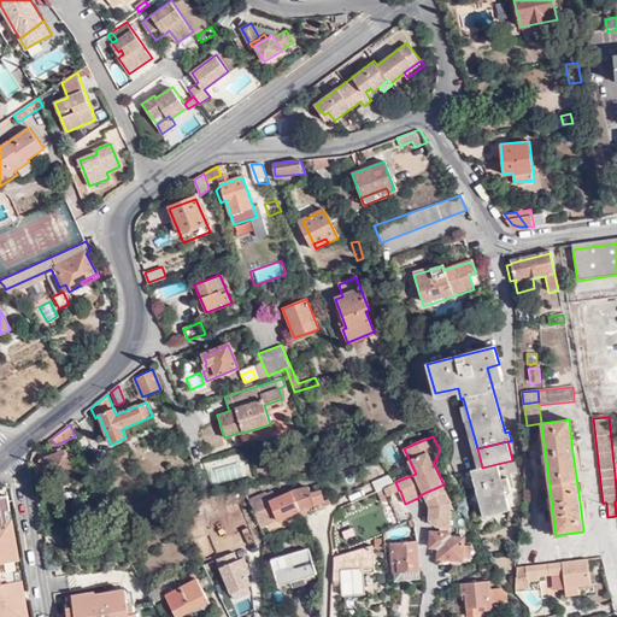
[(33,466),(34,477),(46,472),(53,489),(78,480),(70,459),(71,458),(69,452),(68,452),(66,450),(41,459),(42,463),(33,466)]
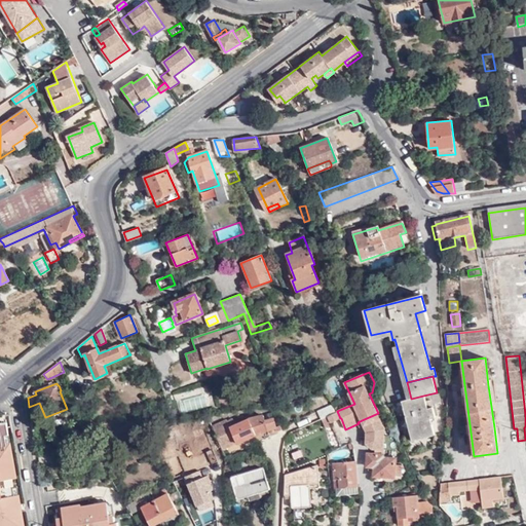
[(425,402),(423,396),(411,399),(401,402),(412,441),(434,435),(429,419),(435,417),(431,405),(426,407),(425,402)]
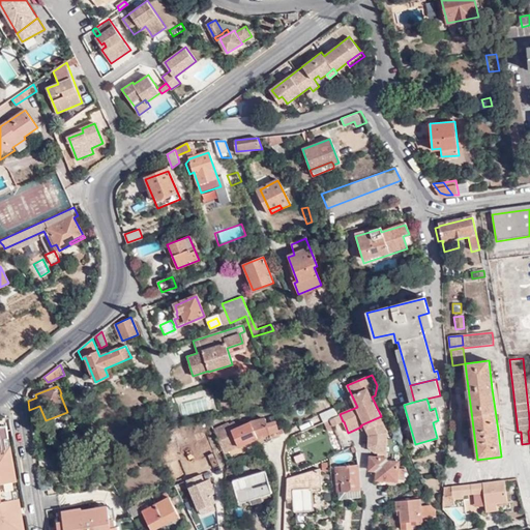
[(331,420),(337,417),(337,416),(332,408),(319,414),(323,422),(321,422),(322,425),(331,420)]
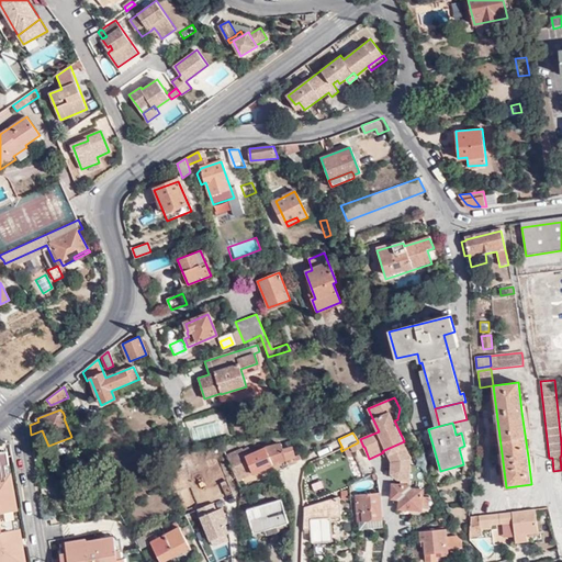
[(358,442),(351,446),(353,452),(363,447),(360,440),(358,441),(358,442)]
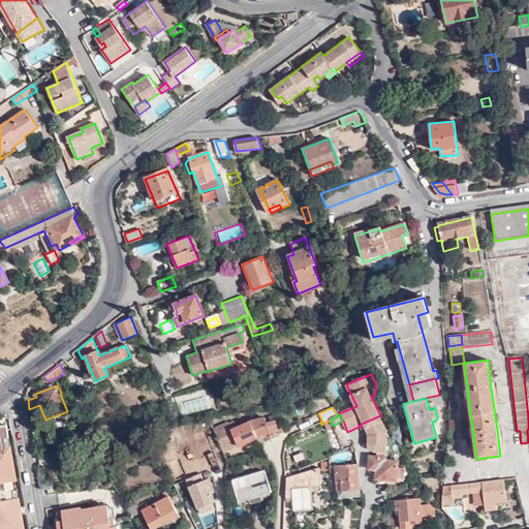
[(367,428),(382,421),(380,415),(364,423),(367,428)]
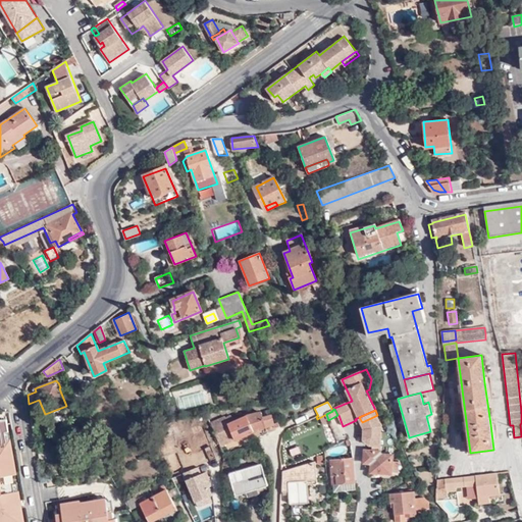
[(0,433),(12,426),(10,413),(4,412),(0,414),(0,433)]
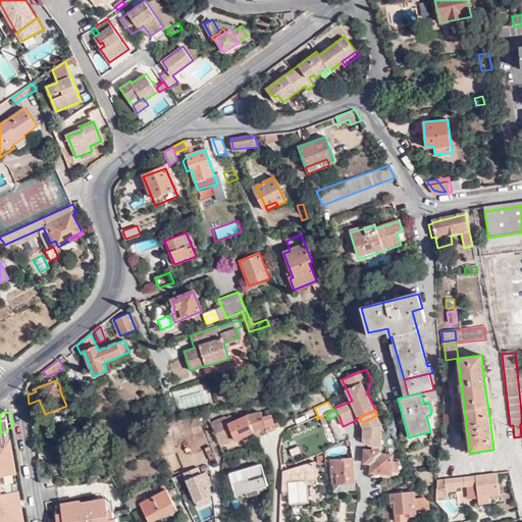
[(208,425),(215,439),(218,446),(272,424),(269,416),(261,418),(259,413),(248,416),(246,413),(242,414),(244,417),(229,423),(226,417),(208,425)]
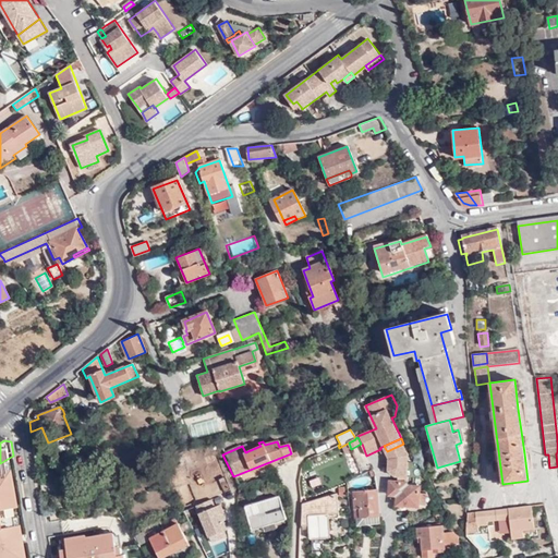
[(387,451),(389,459),(389,471),(396,476),(399,476),(399,483),(390,482),(390,496),(398,496),(398,502),(408,504),(408,506),(426,507),(427,494),(420,494),(420,486),(419,486),(419,484),(408,483),(409,456),(403,444),(387,451)]
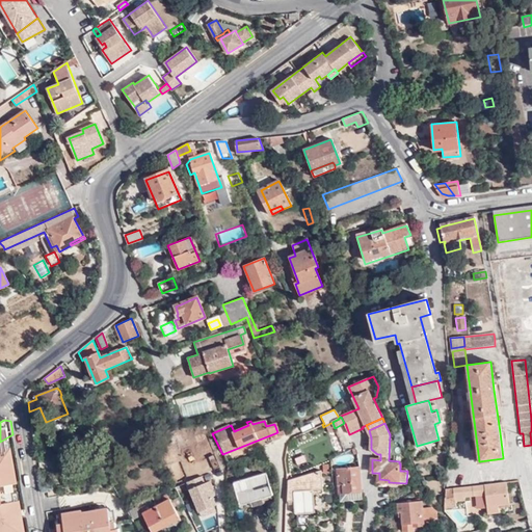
[(311,429),(301,433),(304,441),(314,436),(311,429)]
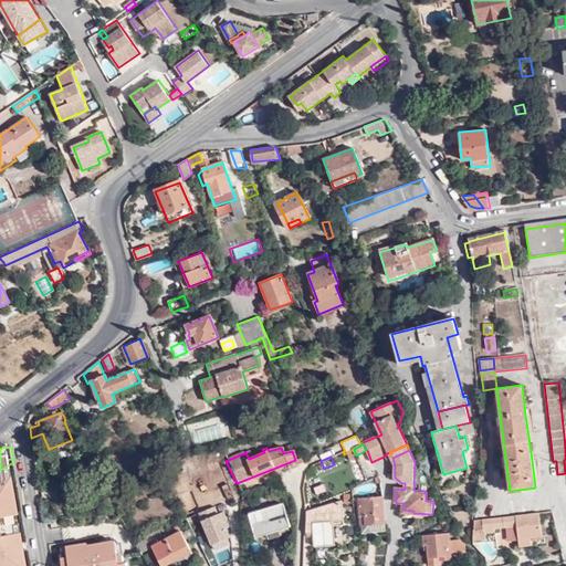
[(234,490),(239,489),(237,483),(233,477),(229,479),(234,490)]
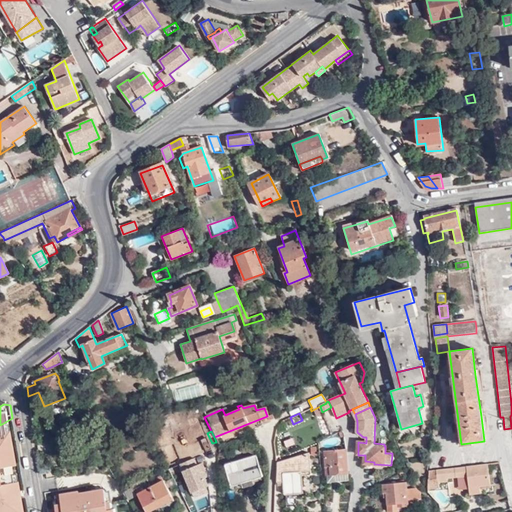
[(0,459),(5,471),(12,467),(0,441),(0,459)]
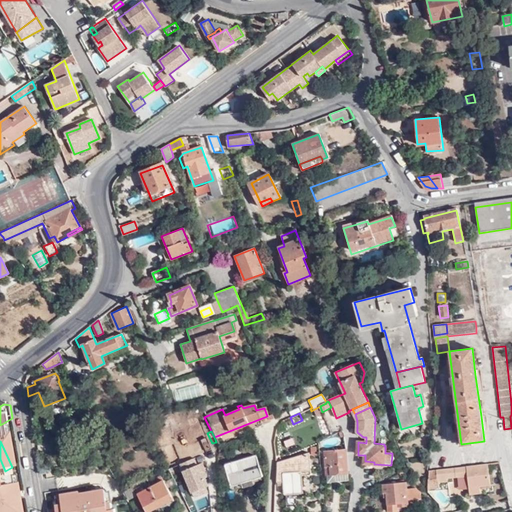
[(99,450),(102,448),(98,441),(87,447),(90,454),(92,453),(94,455),(100,452),(99,450)]
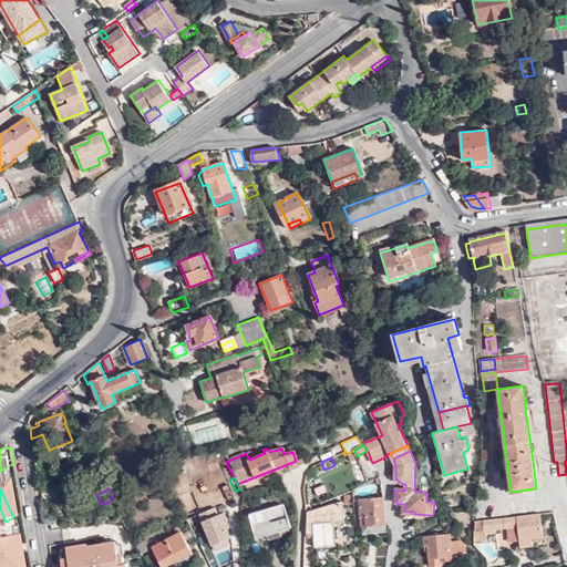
[(362,526),(384,524),(383,500),(359,502),(361,526),(362,526)]
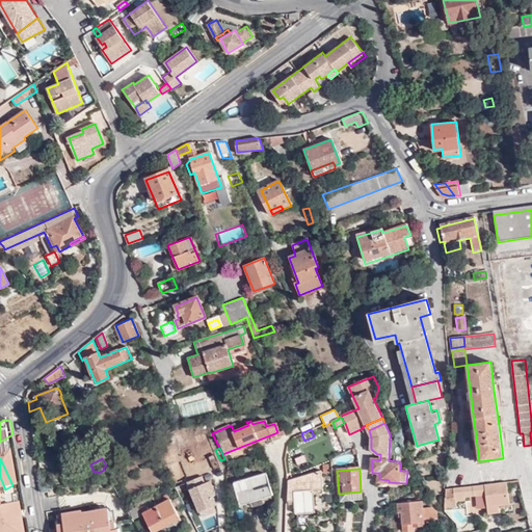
[(240,505),(250,502),(262,499),(273,496),(266,473),(234,483),(240,505)]
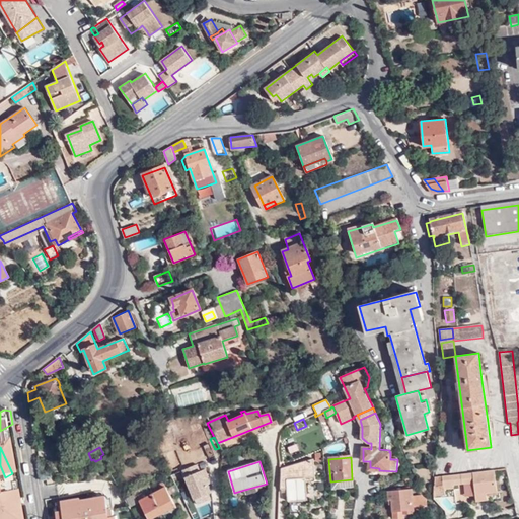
[(281,468),(282,489),(289,489),(288,502),(306,501),(307,479),(314,479),(313,462),(281,468)]
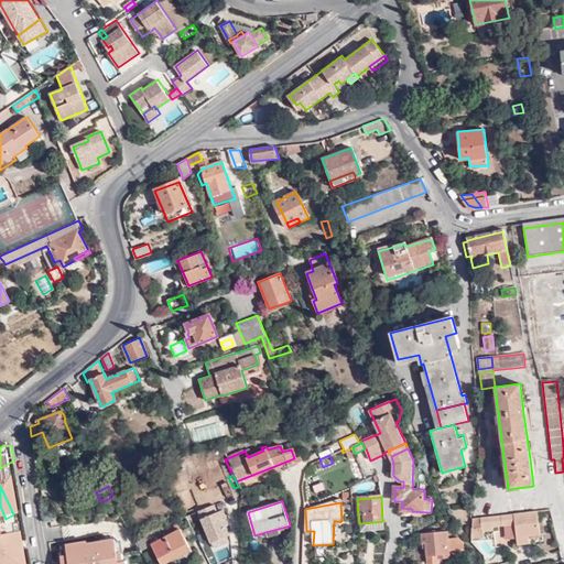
[(199,510),(215,561),(236,554),(220,503),(199,510)]
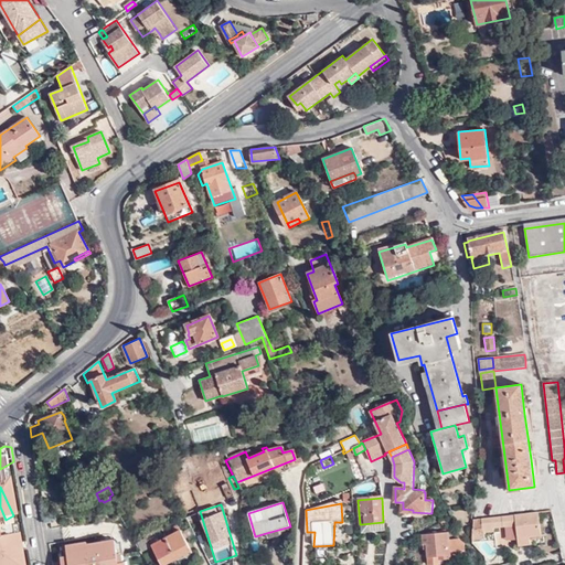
[(539,512),(472,520),(471,540),(484,539),(483,533),(493,532),(492,528),(515,525),(518,545),(529,543),(529,536),(541,535),(539,512)]
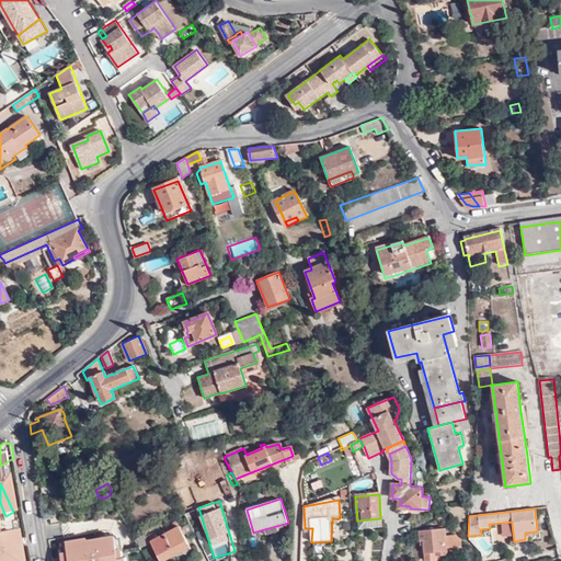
[(0,527),(9,523),(6,516),(0,518),(0,527)]
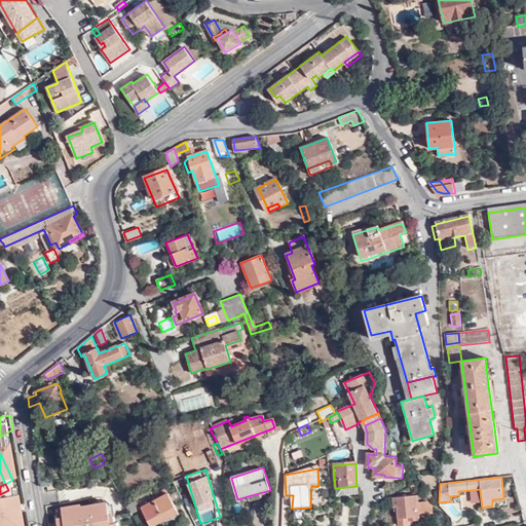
[(358,494),(357,486),(336,488),(337,496),(358,494)]
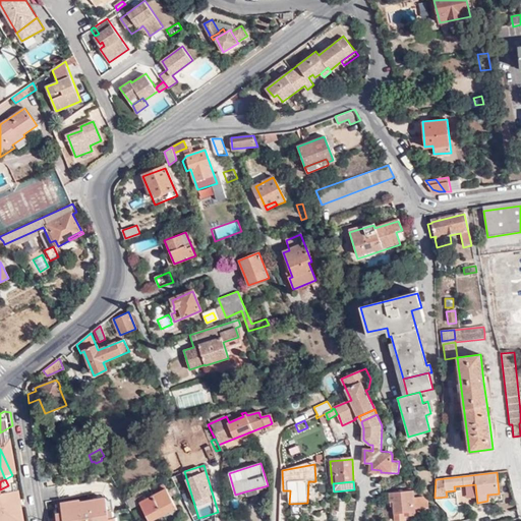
[(155,499),(164,515),(177,509),(169,491),(168,493),(165,487),(161,489),(164,495),(155,499)]
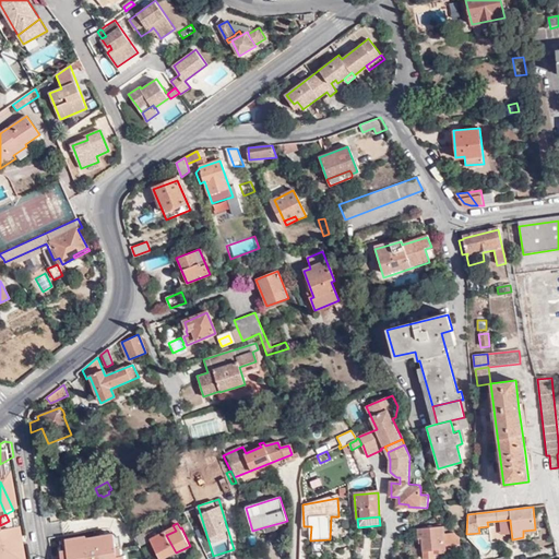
[(488,525),(489,534),(499,533),(498,524),(488,525)]
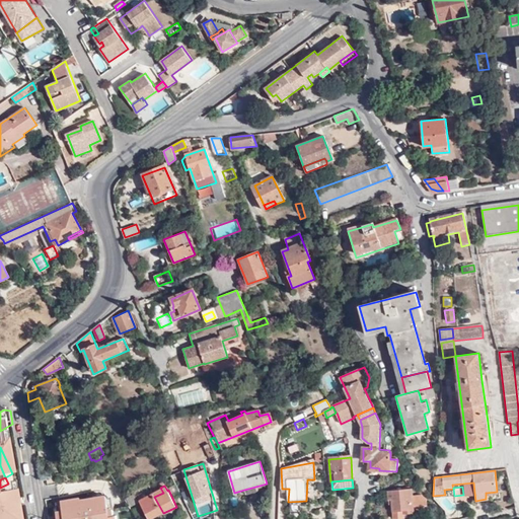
[(410,490),(386,492),(387,500),(390,500),(391,511),(401,511),(401,514),(426,512),(425,500),(418,500),(418,497),(411,497),(410,490)]
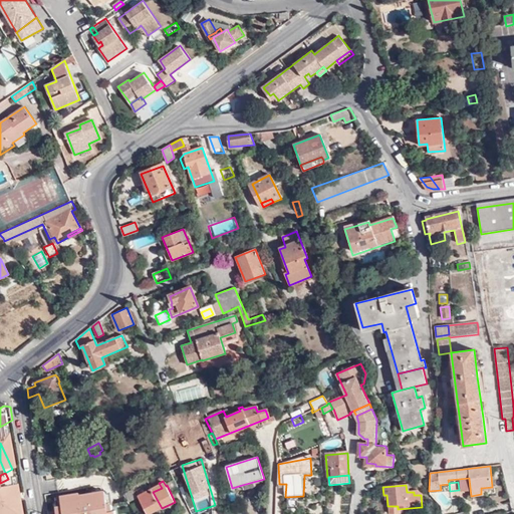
[(120,513),(106,488),(86,491),(85,487),(60,491),(63,509),(60,509),(60,513),(120,513)]
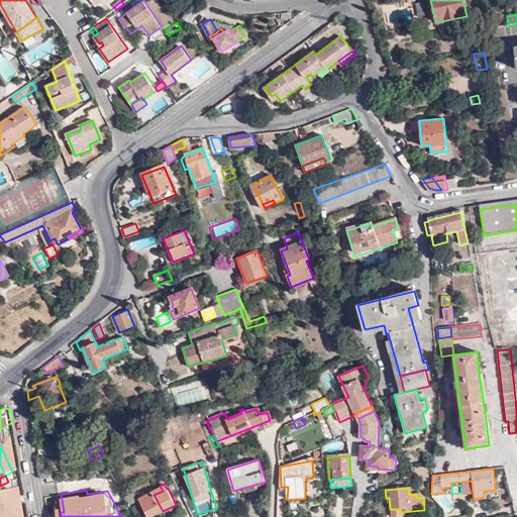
[(137,500),(132,491),(124,495),(130,504),(137,500)]
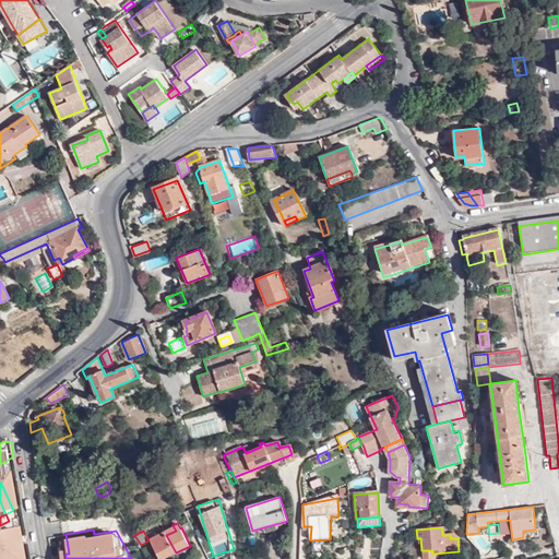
[(159,558),(162,558),(176,552),(166,535),(157,540),(154,533),(149,535),(159,558)]
